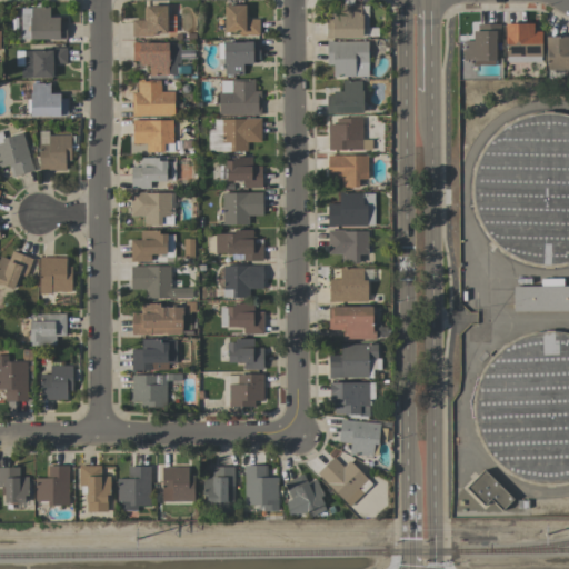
[(367,38),(367,6),(353,6),(353,0),(349,0),(341,0),(341,17),(326,17),(327,38),(367,38)]
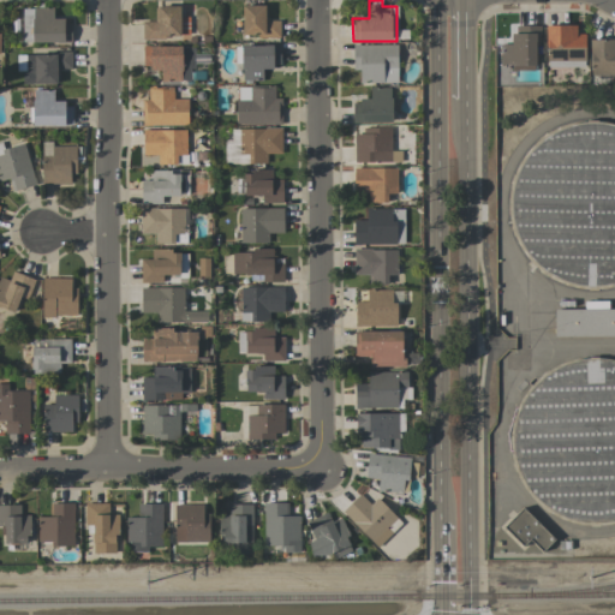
[(280,37),(280,21),(264,21),(266,6),(243,5),(243,36),(280,37)]
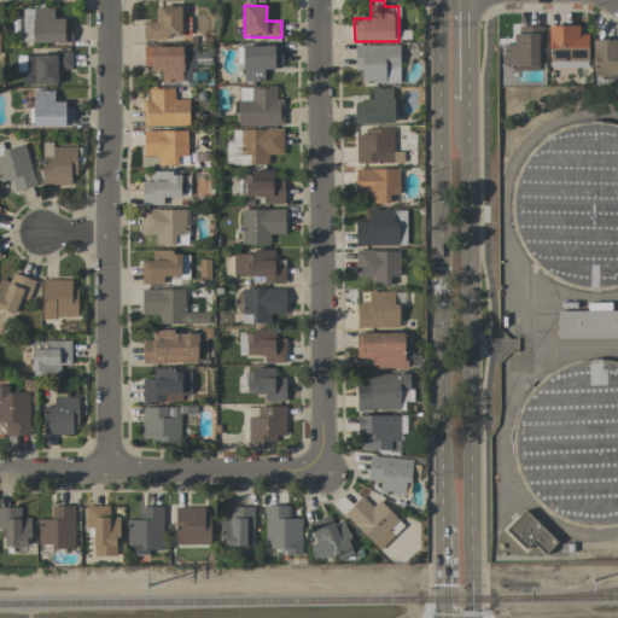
[(143,39),(181,39),(181,7),(156,6),(156,22),(144,22),(143,39)]
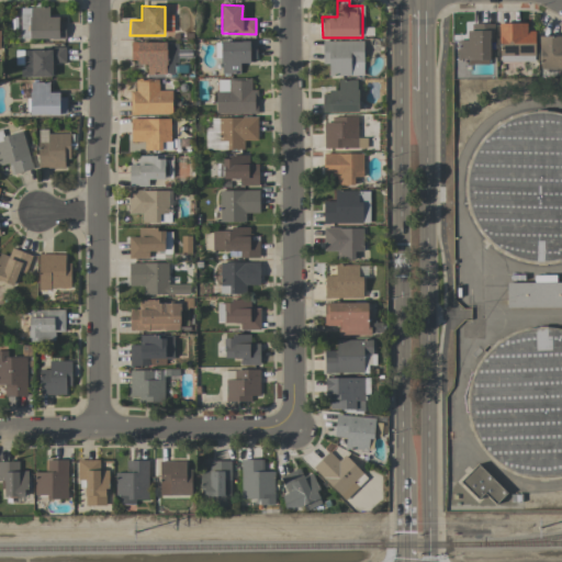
[(65,38),(65,19),(48,19),(48,7),(31,7),(31,14),(20,14),(20,40),(65,38)]
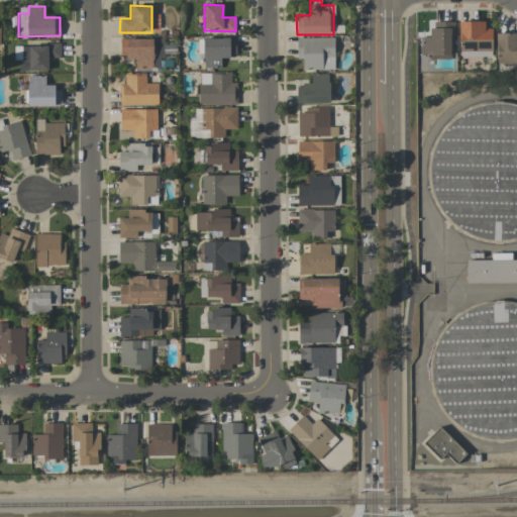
[(452,22),(431,21),(431,37),(420,37),(420,54),(429,55),(429,60),(451,60),(452,22)]
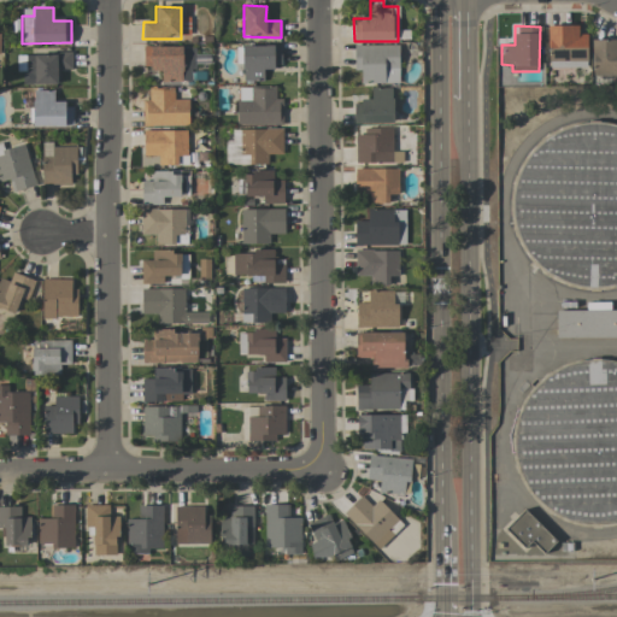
[(587,34),(577,34),(579,27),(550,25),(548,68),(587,69),(587,34)]
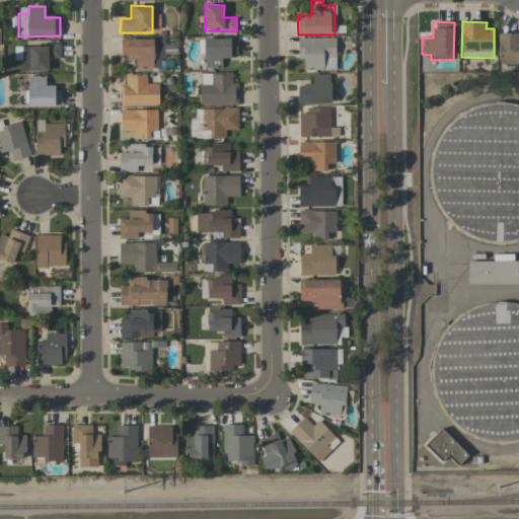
[(498,64),(518,63),(518,32),(498,33),(498,64)]
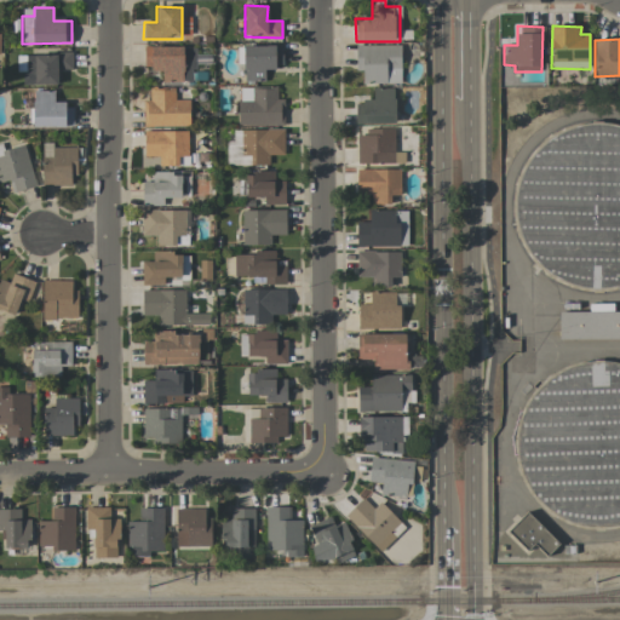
[(282,68),(282,45),(237,46),(237,64),(244,64),(245,82),(264,81),(264,69),(282,68)]
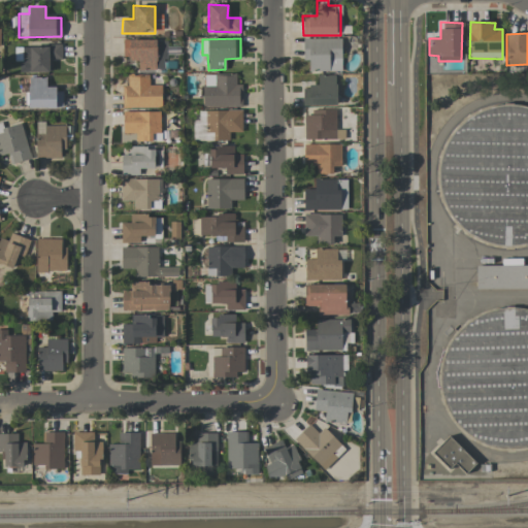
[(340,38),(303,39),(303,61),(308,61),(308,72),(341,71),(340,38)]
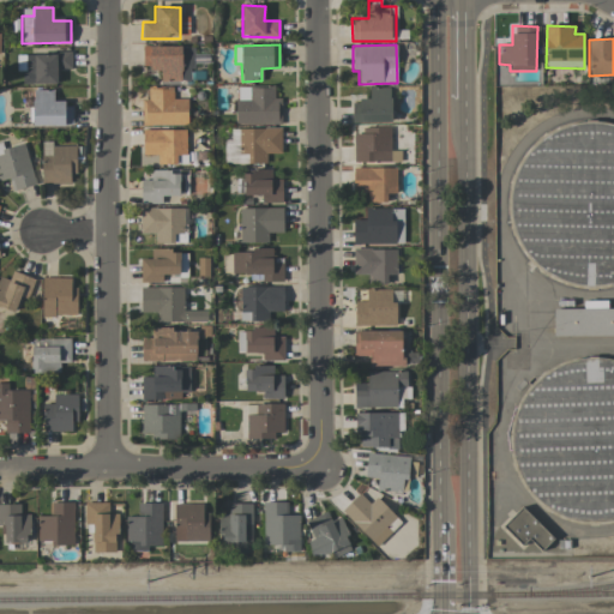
[(181,46),(143,46),(143,70),(160,68),(161,82),(182,82),(181,46)]
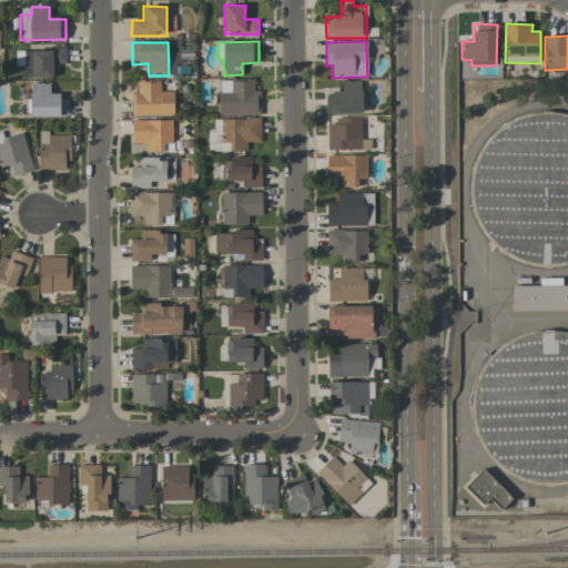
[(32,78),(52,78),(52,64),(67,63),(66,49),(32,50),(32,78)]
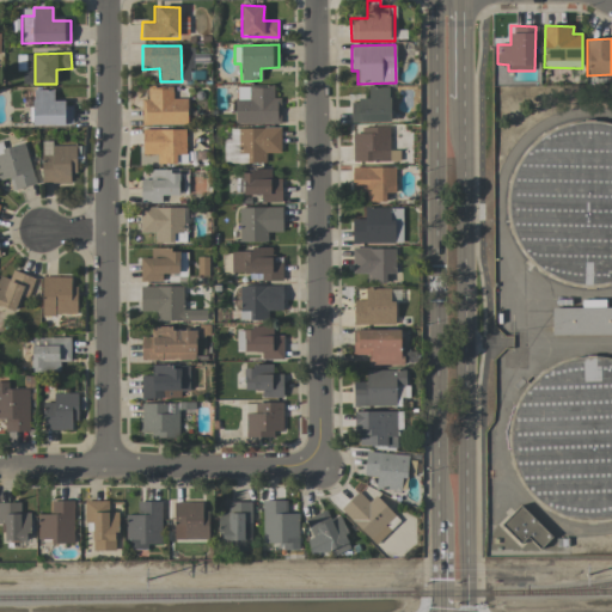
[(34,54),(24,54),(24,84),(34,84),(34,54)]
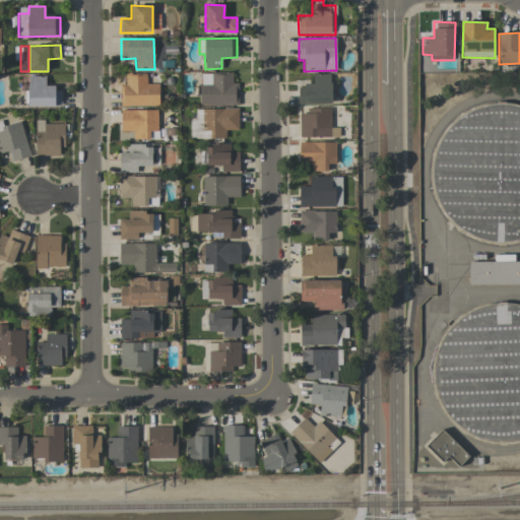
[(120,84),(120,107),(158,106),(158,83),(146,84),(146,73),(126,74),(126,84),(120,84)]
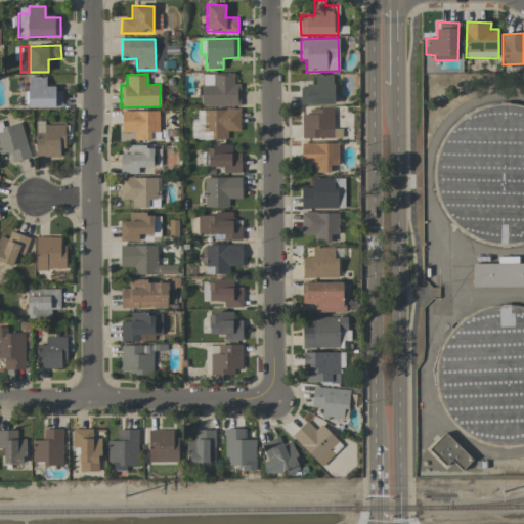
[(201,74),(202,106),(239,105),(239,83),(234,83),(234,74),(201,74)]
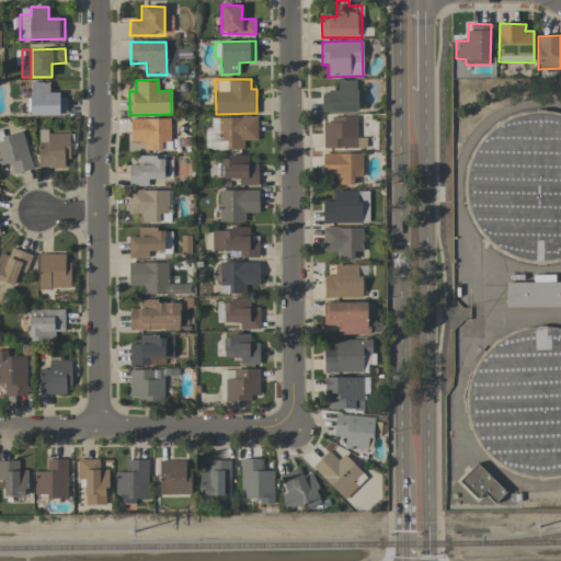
[(357,112),(356,79),(338,80),(338,92),(321,92),(322,113),(357,112)]
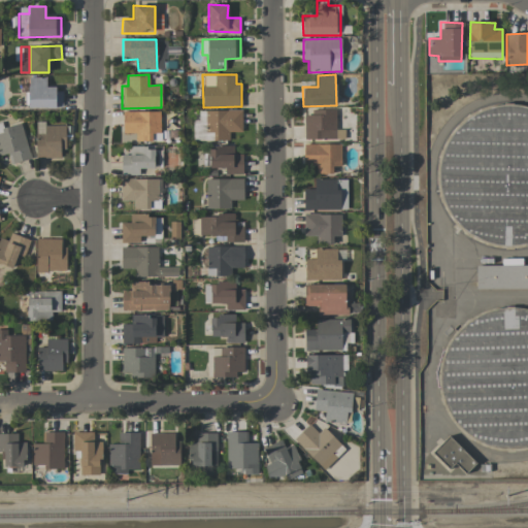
[(62,89),(46,89),(46,77),(28,77),(28,108),(62,108),(62,89)]
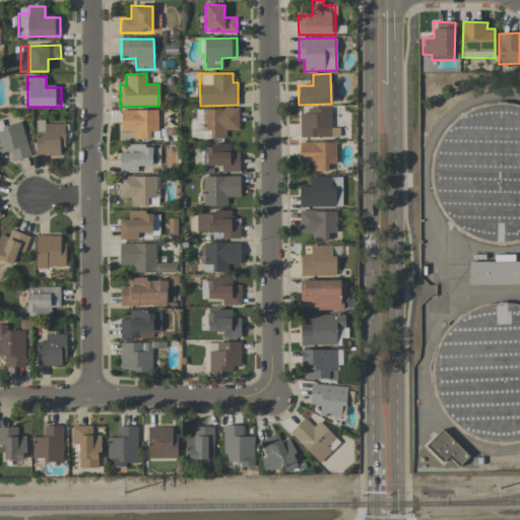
[(433,188),(451,224),(484,240),(519,241),(519,105),(485,104),(450,122),(434,156),(433,188)]
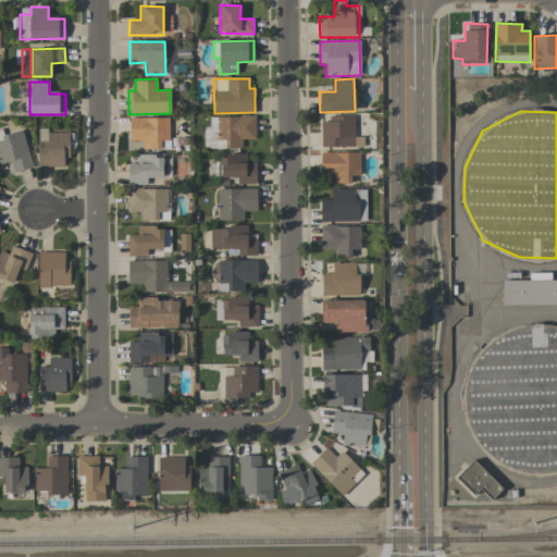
[(321,148),(363,147),(363,136),(355,136),(354,115),(330,115),(330,122),(321,122),(321,148)]
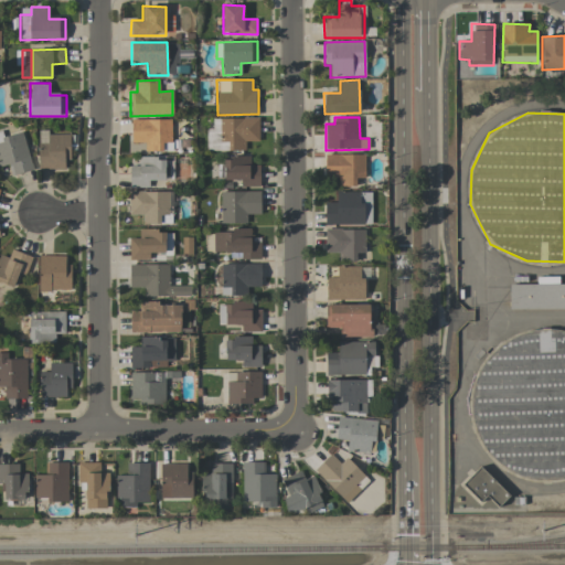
[(258,118),(211,119),(211,151),(245,150),(245,141),(258,141),(258,118)]
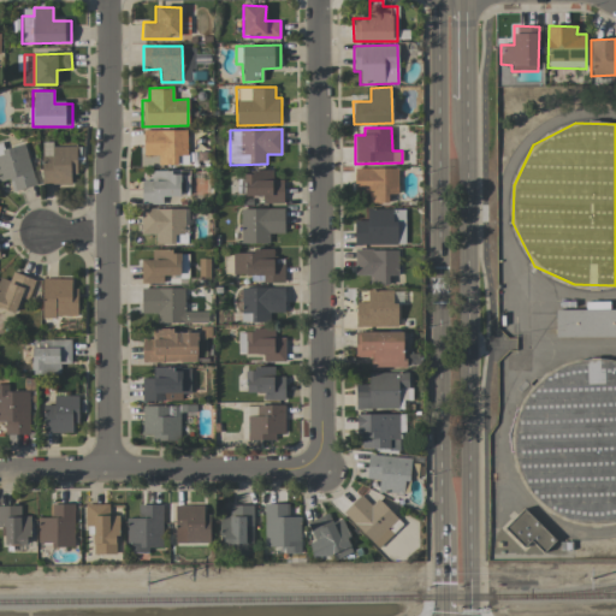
[(187,130),(143,130),(143,155),(158,157),(158,165),(177,165),(177,155),(187,155),(187,130)]
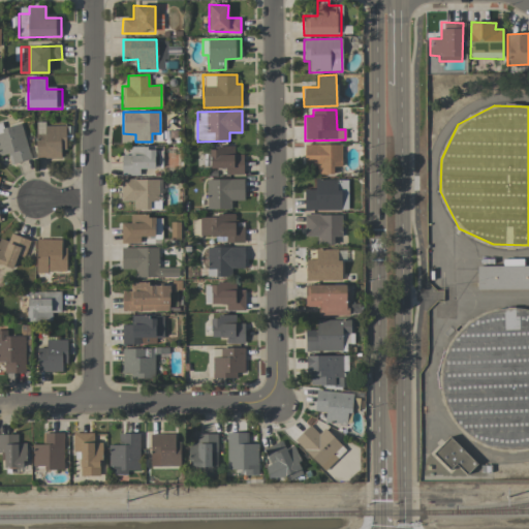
[(21,123),(2,128),(1,123),(0,122),(0,153),(7,151),(11,164),(30,159),(21,123)]
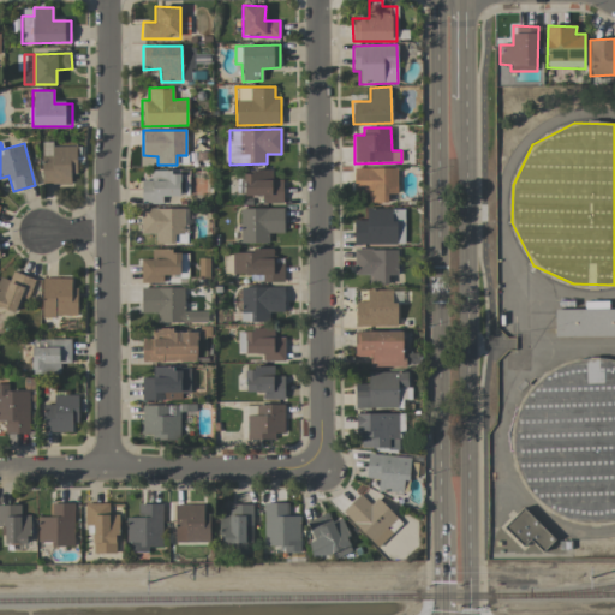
[(76,144),(42,145),(42,184),(71,184),(70,174),(76,174),(76,144)]
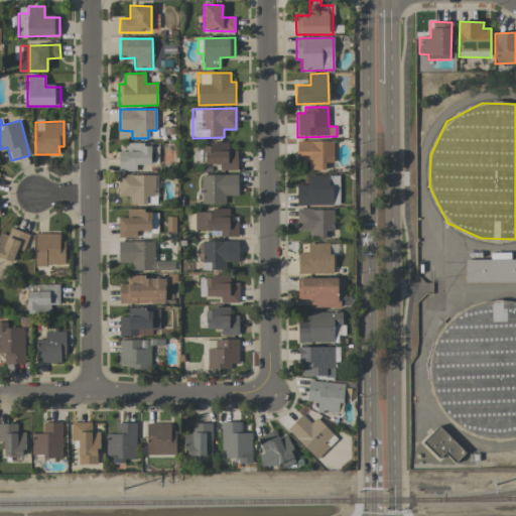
[(334,141),(296,141),(296,160),(309,161),(308,169),(326,170),(326,162),(333,162),(334,141)]
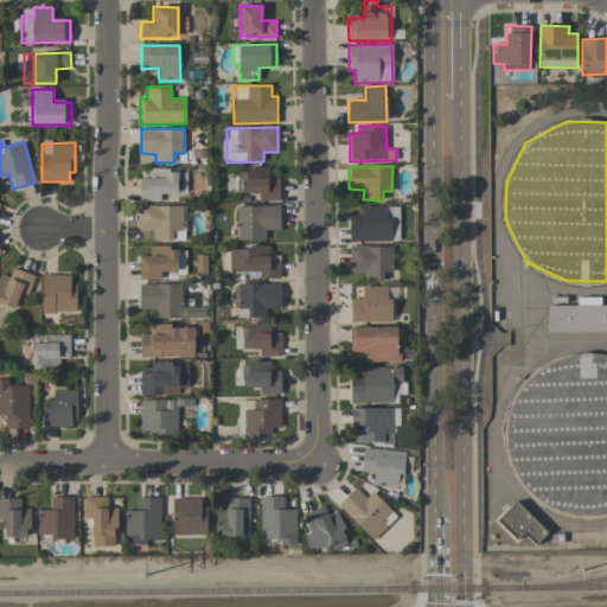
[(140,178),(139,202),(160,202),(160,193),(177,195),(177,168),(149,168),(149,178),(140,178)]
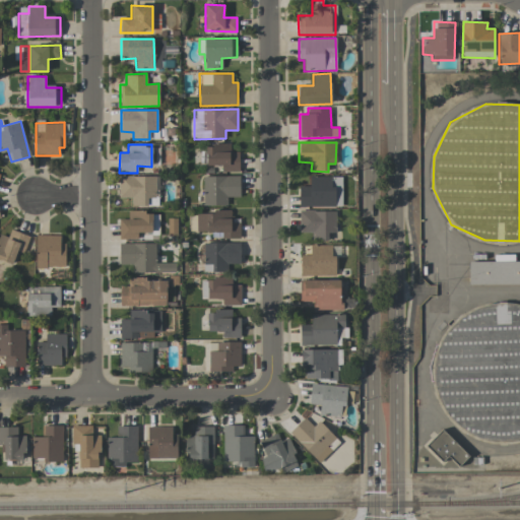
[(239,151),(231,152),(231,144),(205,144),(206,167),(220,166),(220,172),(239,172),(239,151)]
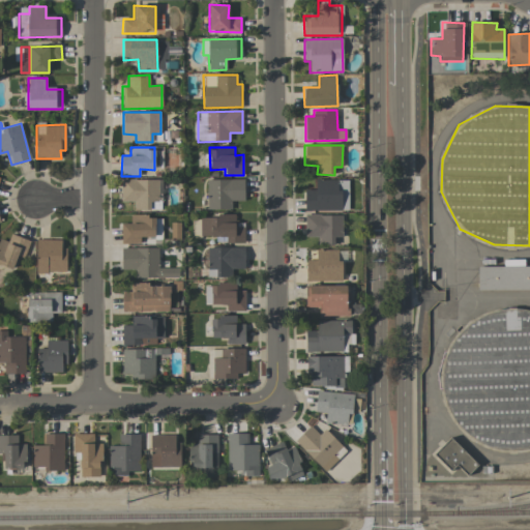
[(159,179),(121,180),(121,202),(134,202),(134,210),(160,210),(159,179)]
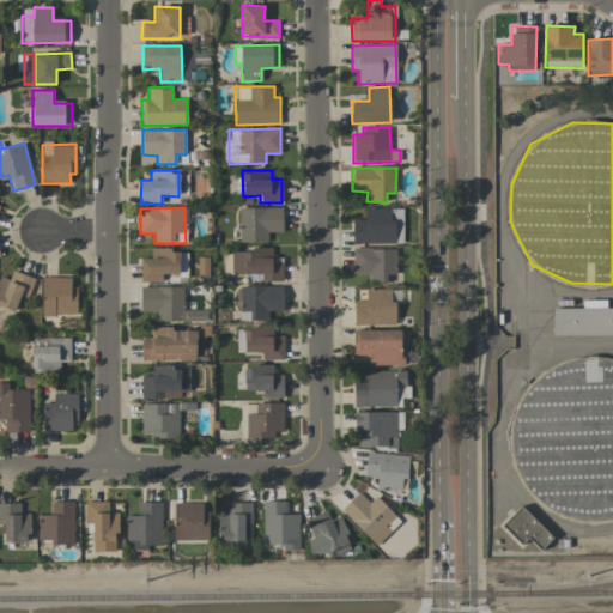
[(240,208),(240,242),(268,242),(268,232),(283,232),(281,207),(240,208)]
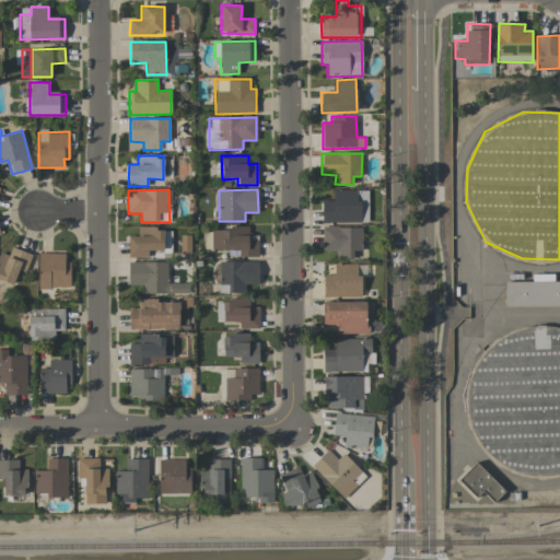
[(322,222),(368,223),(368,190),(334,190),(334,201),(322,201),(322,222)]
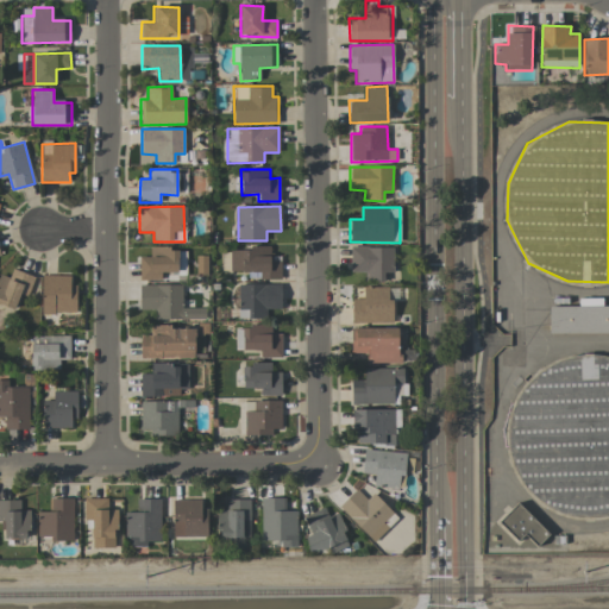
[(139,280),(161,280),(161,274),(186,274),(186,251),(169,251),(169,248),(150,248),(150,256),(139,256),(139,280)]
